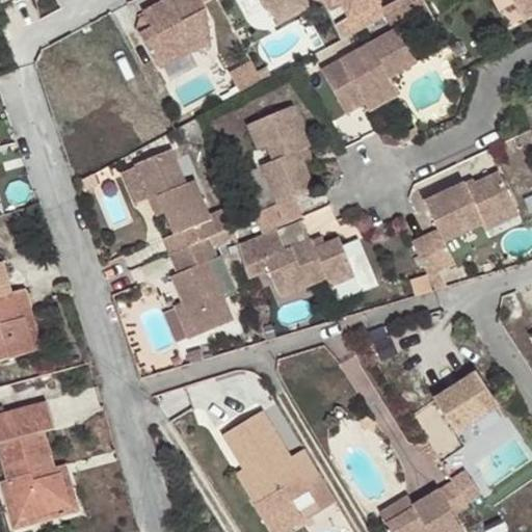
[(205,8),(200,0),(161,0),(141,10),(148,22),(151,28),(139,34),(154,62),(183,46),(207,43),(205,8)]
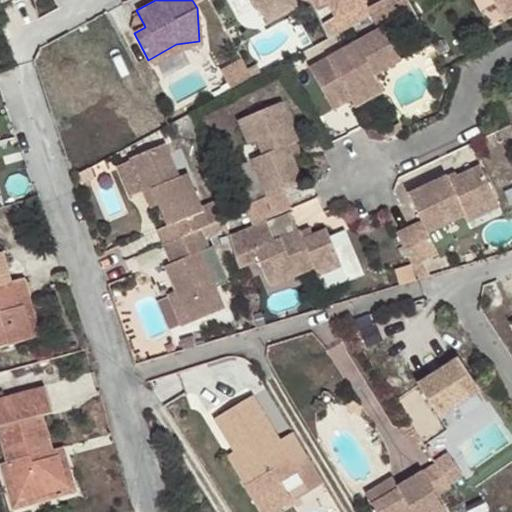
[(248,0),(253,10),(257,8),(265,24),(295,8),(290,0),(248,0)]
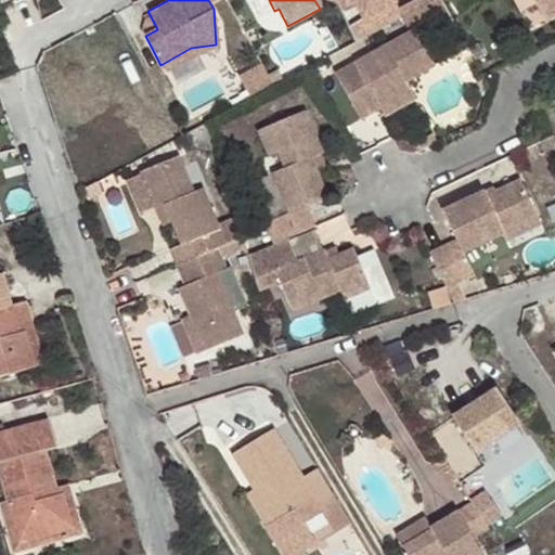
[(441,0),(414,0),(401,7),(398,0),(341,0),(360,39),(443,2),(441,0)]
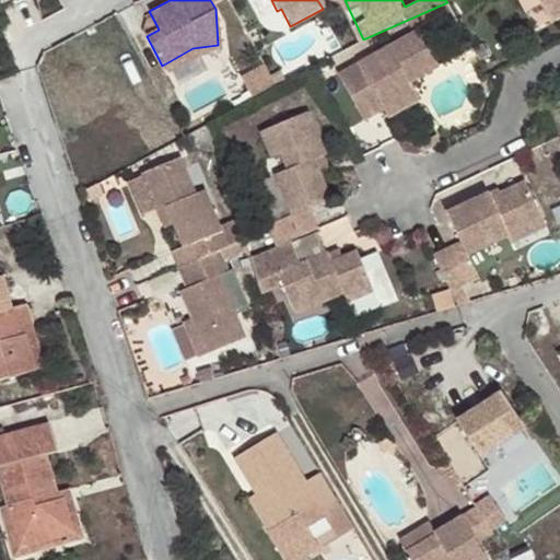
[(559,0),(532,0),(545,23),(559,14),(559,0)]
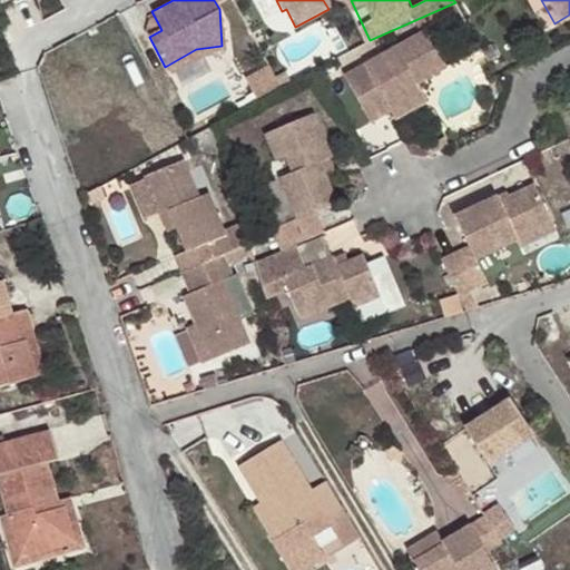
[(146,30),(149,37),(161,30),(158,23),(146,30)]
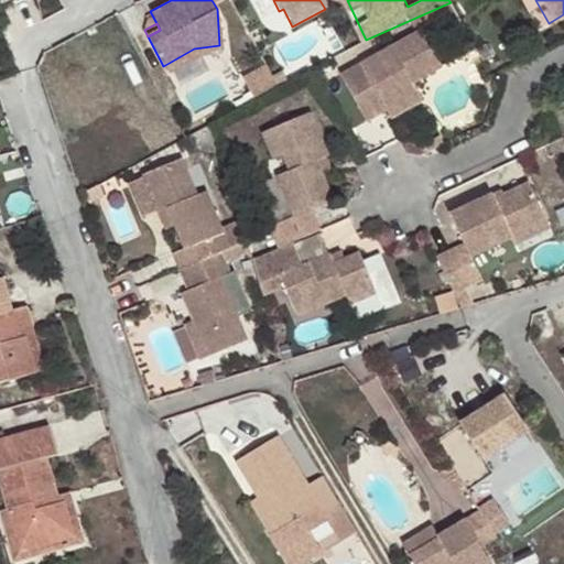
[(421,30),(338,74),(364,121),(386,109),(389,116),(421,99),(412,82),(442,65),(421,30)]
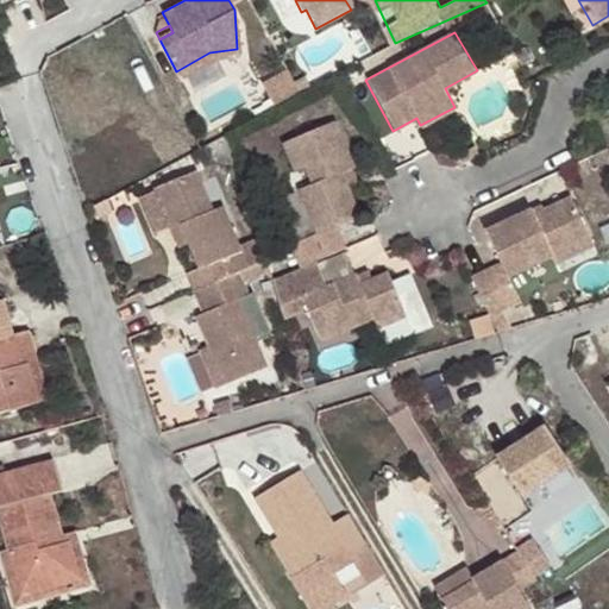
[(268,80),(274,100),(300,92),(294,71),(268,80)]
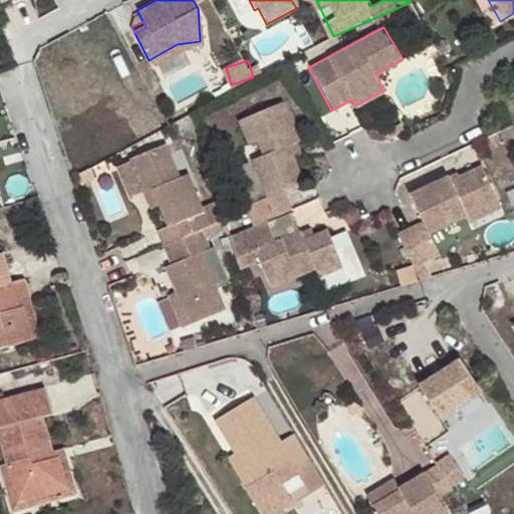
[(271,219),(293,210),(285,191),(303,184),(294,162),(287,145),(296,142),(299,141),(282,101),(237,119),(246,144),(257,140),(263,155),(252,159),(268,197),(245,206),(253,227),(268,221),(271,219)]
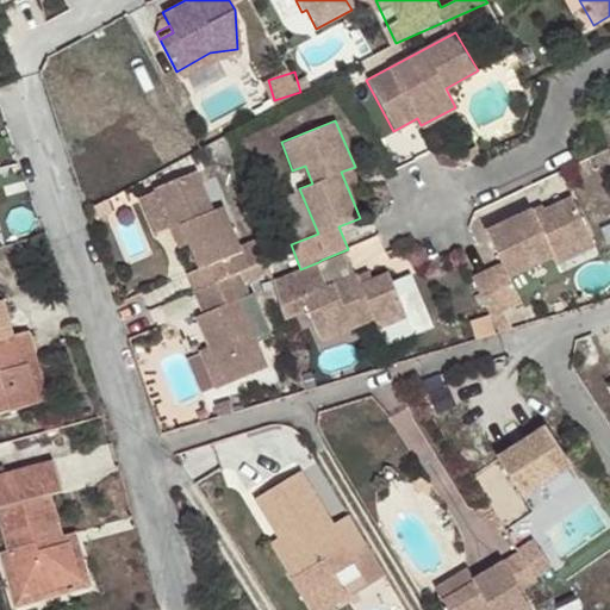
[(231,228),(222,200),(211,204),(195,167),(151,184),(168,225),(181,219),(188,240),(197,261),(186,266),(192,285),(237,268),(230,250),(236,248),(231,228)]
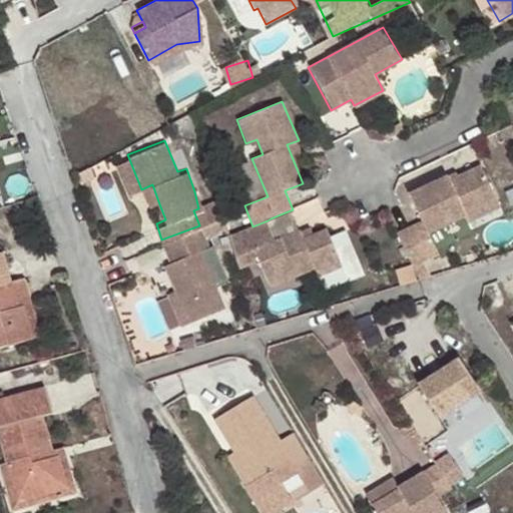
[(287,144),(294,161),(303,157),(296,141),(287,144)]
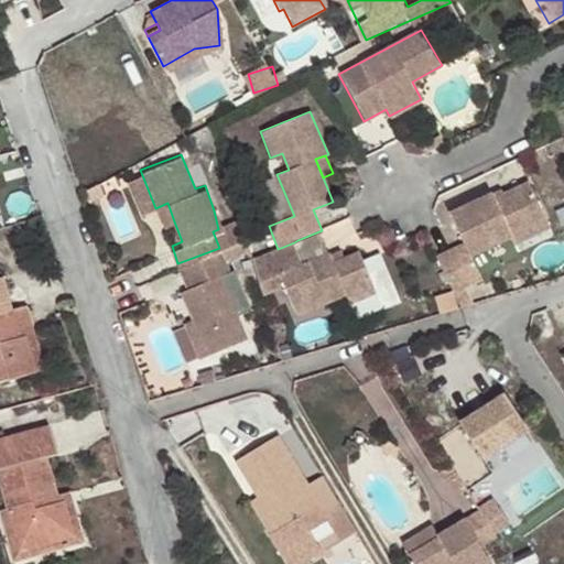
[(462,245),(435,257),(452,293),(462,288),(481,278),(470,255),(509,236),(546,217),(528,180),(491,198),(489,193),(446,214),(462,245)]
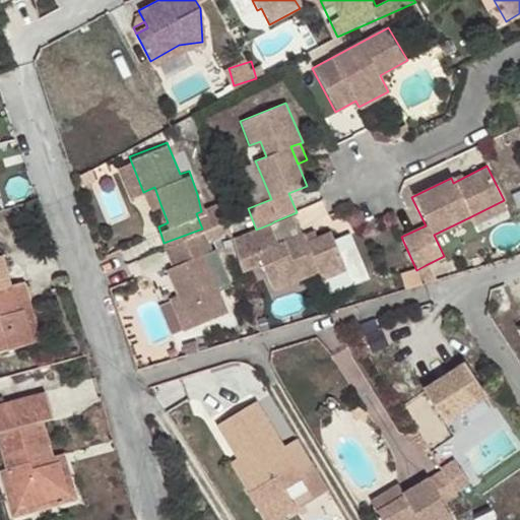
[(190,171),(189,171),(197,194),(201,211),(206,209),(190,171)]
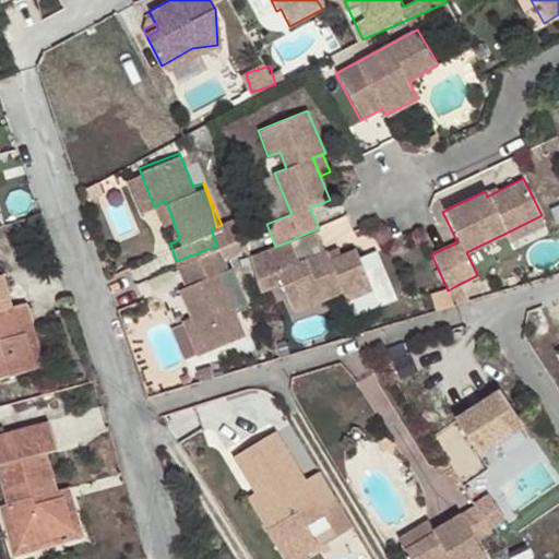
[(495,187),(485,191),(487,197),(497,191),(495,187)]
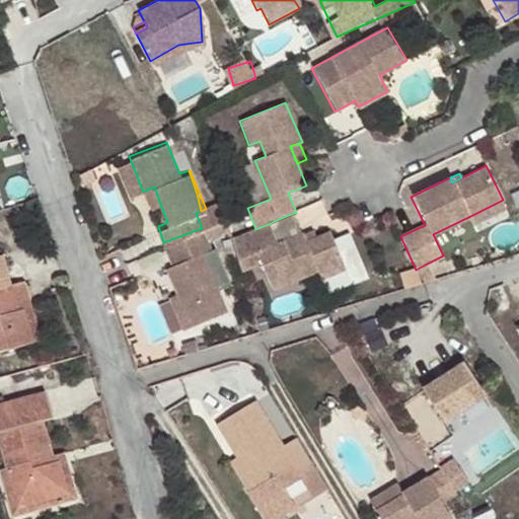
[(149,207),(160,204),(154,187),(143,192),(149,207)]
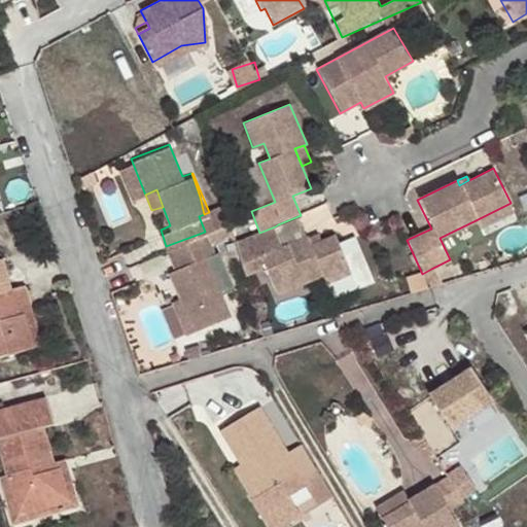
[(514,210),(511,203),(476,220),(479,226),(514,210)]
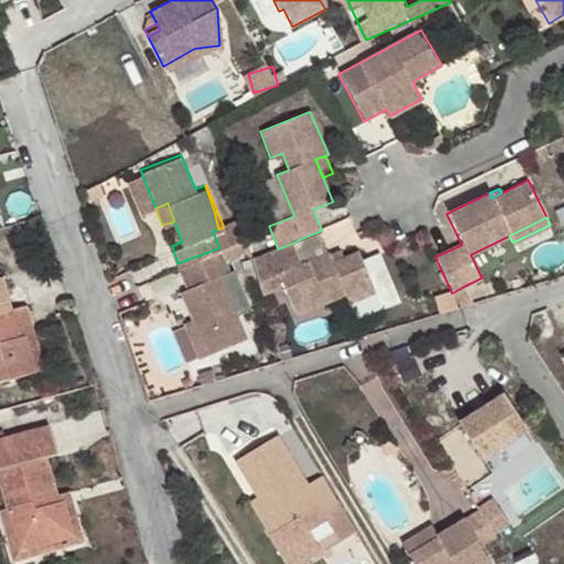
[(224,246),(227,256),(248,248),(243,238),(224,246)]
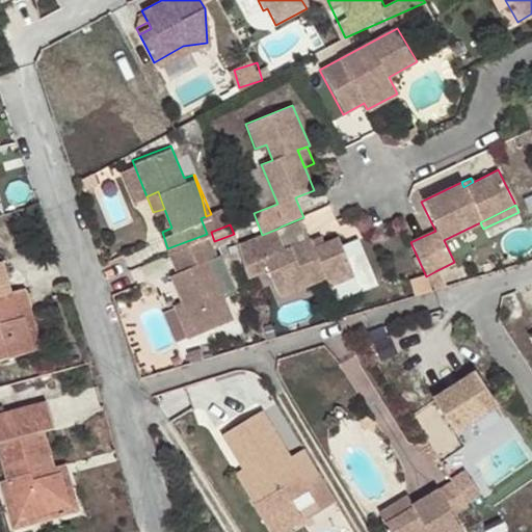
[(242,259),(247,277),(269,268),(280,298),(326,277),(330,287),(356,274),(340,237),(325,242),(315,247),(313,240),(312,238),(286,249),(277,229),(262,235),(237,245),(242,259)]
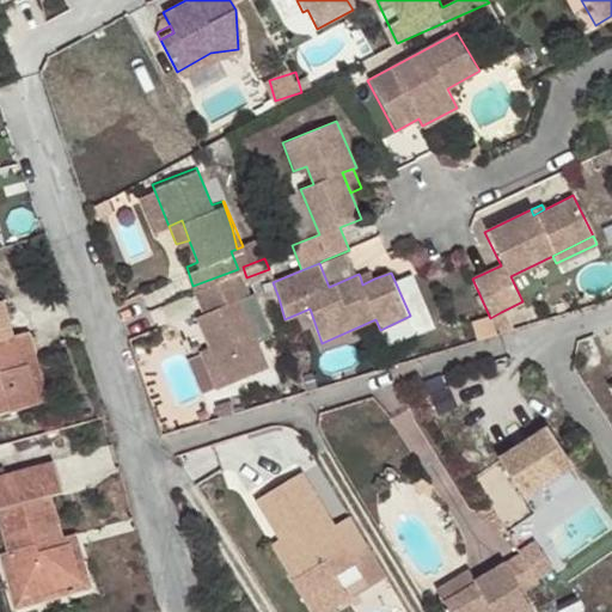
[(246,292),(238,269),(193,286),(202,311),(196,313),(224,381),(264,363),(255,340),(270,332),(254,288),(246,292)]
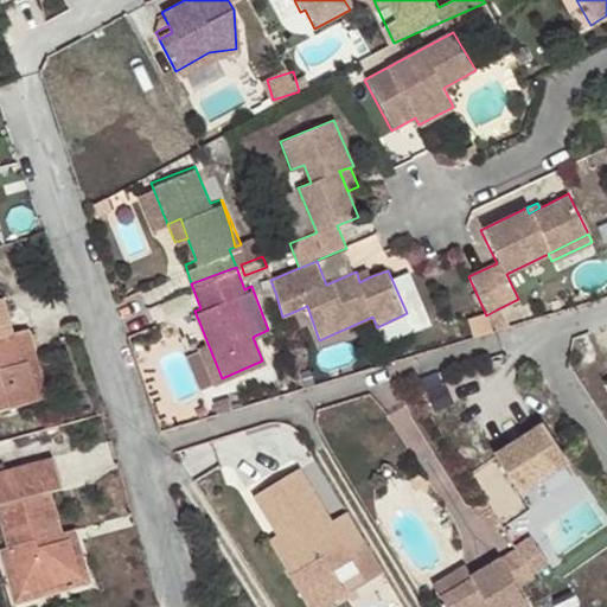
[(368,268),(357,274),(359,282),(371,276),(368,268)]
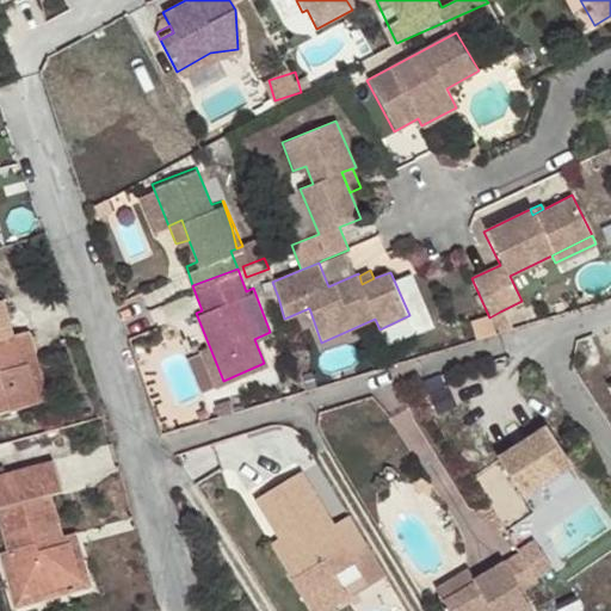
[(22,365),(14,338),(8,339),(0,308),(0,414),(39,405),(29,363),(22,365)]
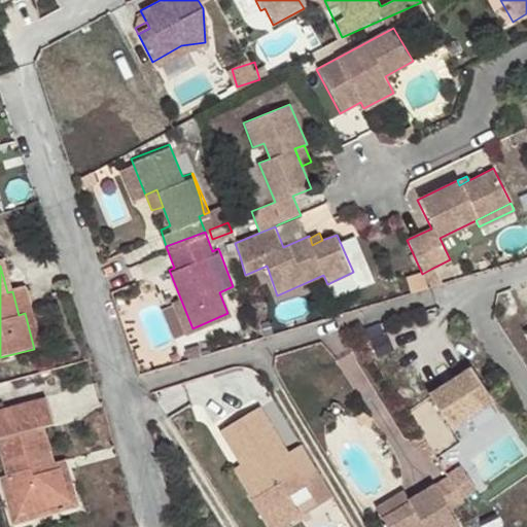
[(429,289),(441,285),(431,269),(422,274),(429,289)]
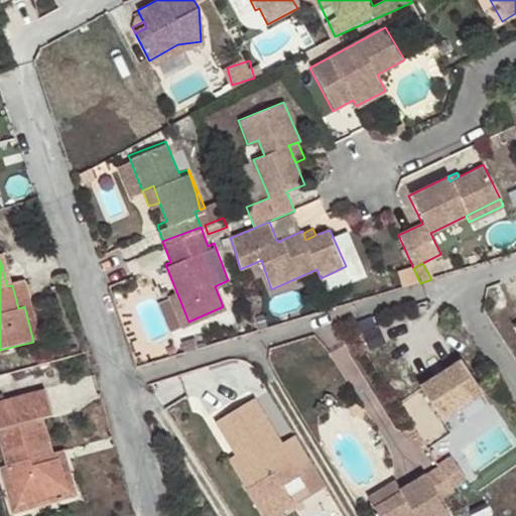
[(401,288),(420,283),(413,268),(396,273),(401,288)]
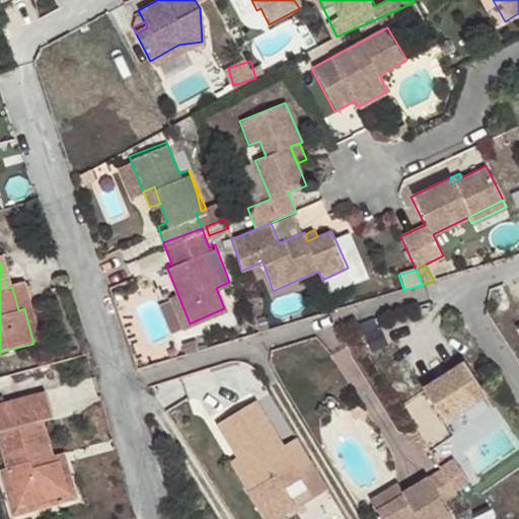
[(27,283),(12,287),(18,310),(24,308),(33,344),(43,342),(27,283)]
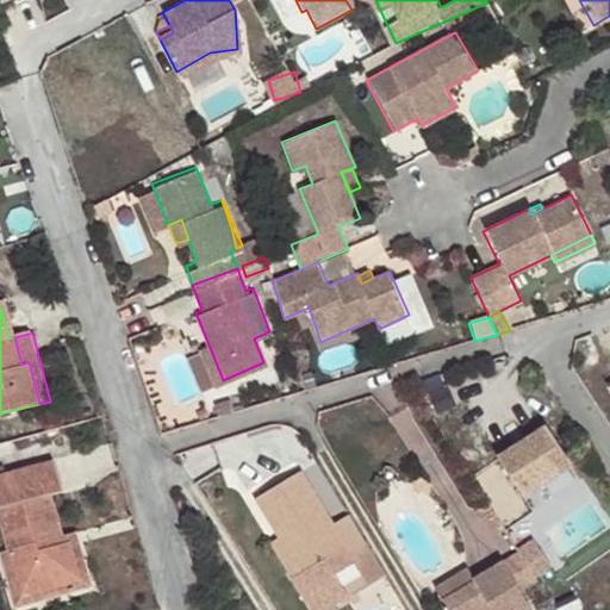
[(522,497),(571,465),(547,427),(498,459),(522,497)]
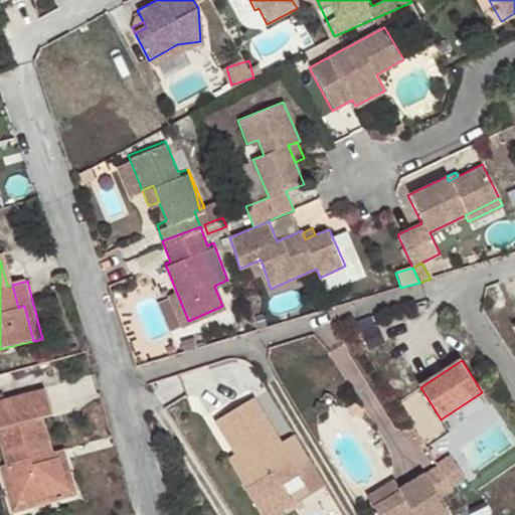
[(0,436),(8,464),(19,504),(68,488),(58,452),(54,453),(45,416),(53,415),(46,389),(0,402),(0,436)]
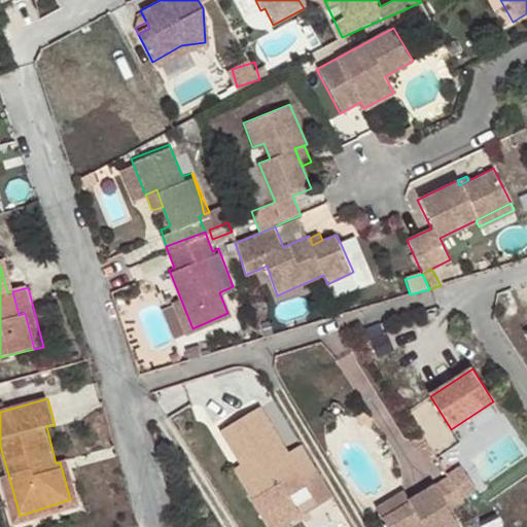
[(319,478),(300,445),(285,454),(258,407),(218,430),(239,464),(256,495),(249,499),(266,526),(281,526),(299,517),(286,497),(279,484),(295,473),(304,487),(319,478)]
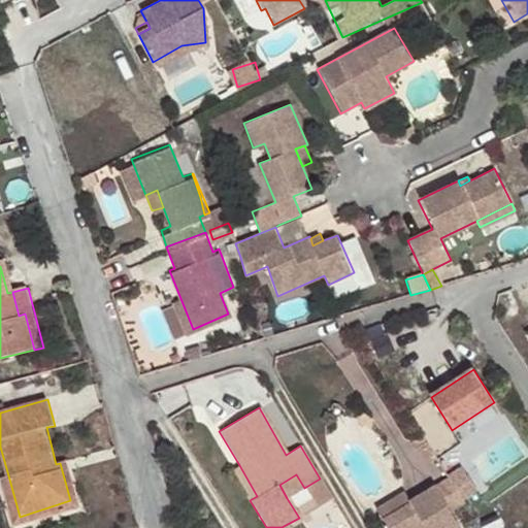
[(20,517),(8,475),(1,479),(15,527),(83,506),(67,460),(60,463),(70,500),(20,517)]
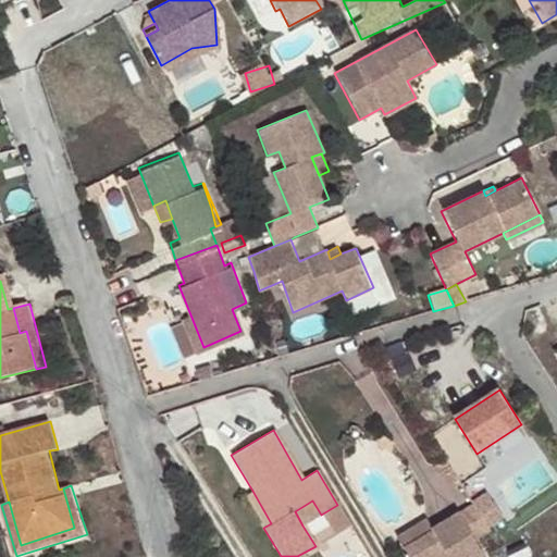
[(263,528),(271,523),(252,491),(245,496),(263,528)]
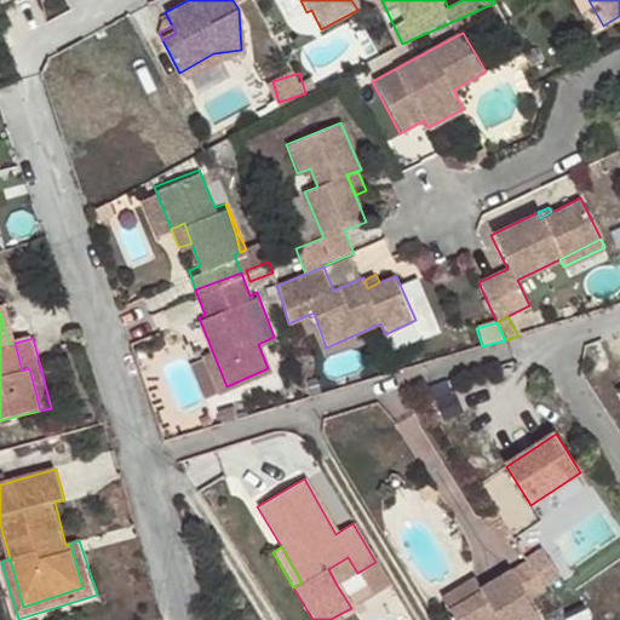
[(328,569),(337,585),(357,573),(348,557),(328,569)]
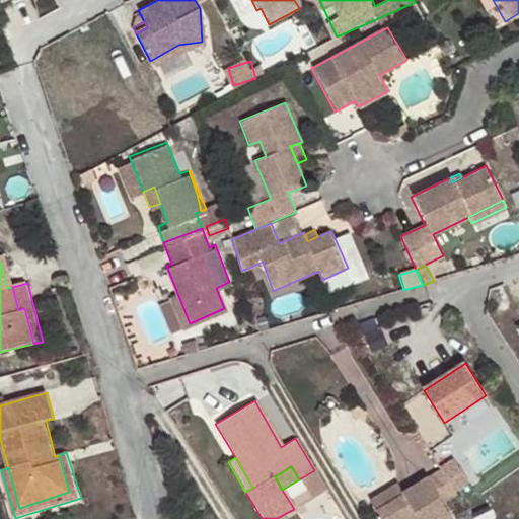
[(443,469),(426,479),(441,504),(458,494),(443,469)]
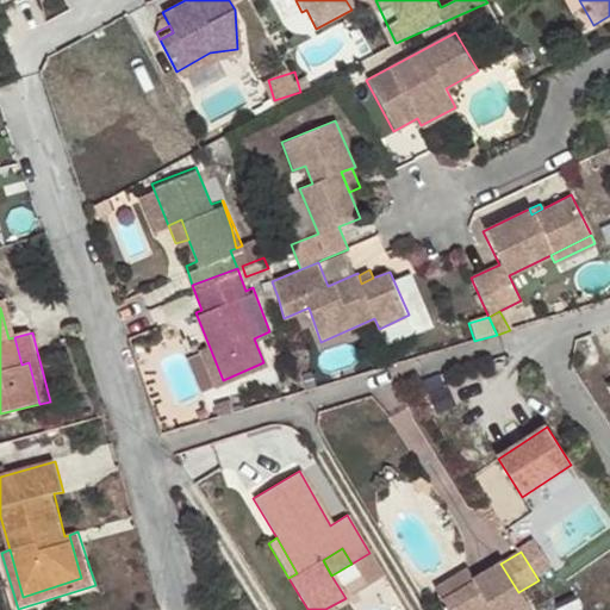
[(500,564),(471,580),(473,583),(437,604),(441,609),(529,609),(518,592),(500,564)]
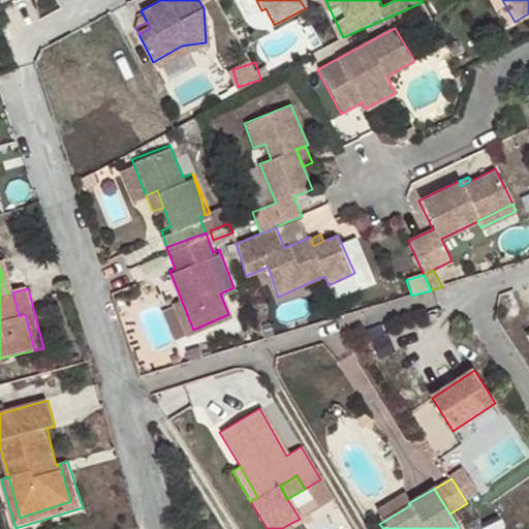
[(410,505),(408,503),(403,494),(372,511),(379,524),(410,505)]
